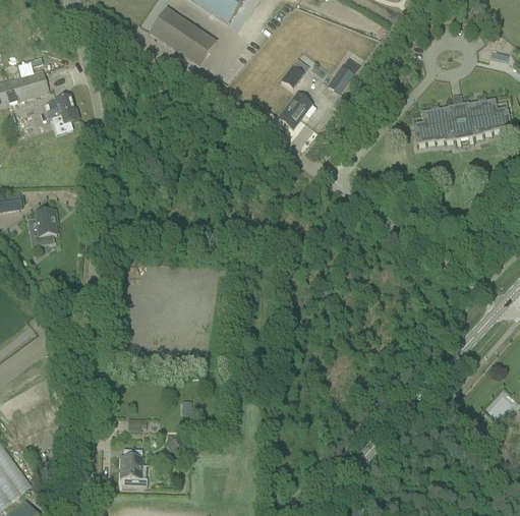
[(104,0),(137,21),(147,7),(135,0),(104,0)]
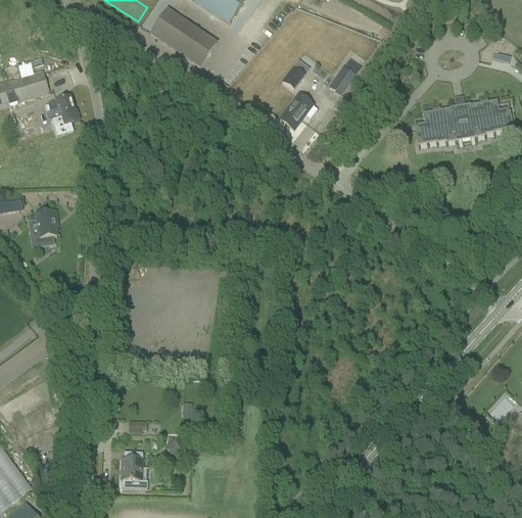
[(193,0),(229,24),(245,0),(193,0)]
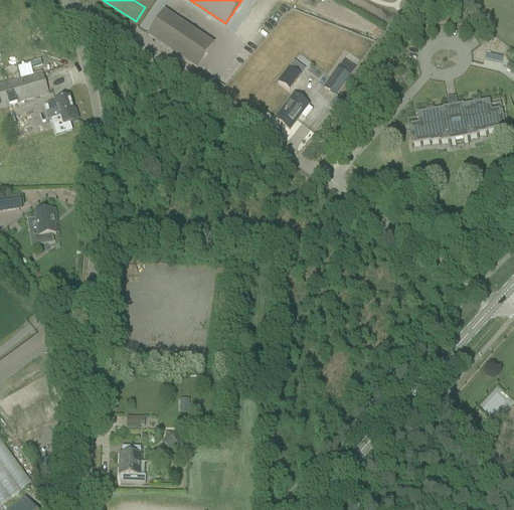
[(149,31),(150,32),(198,64),(214,40),(165,7),(149,31)]
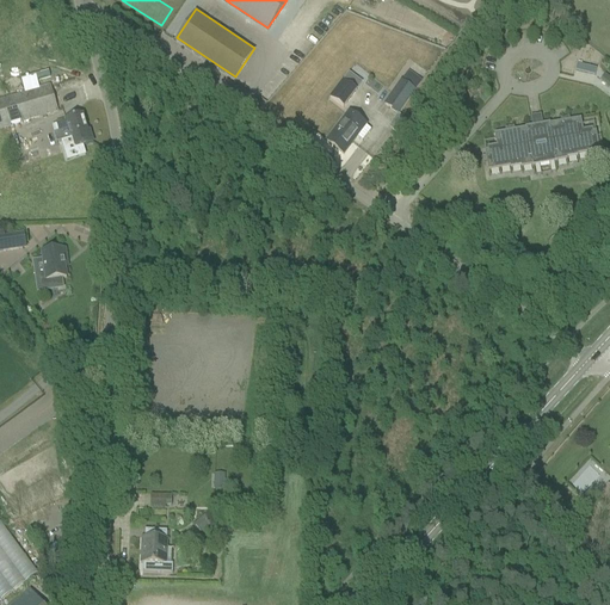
[(577,66),(596,71),(598,65),(578,60),(577,66)]
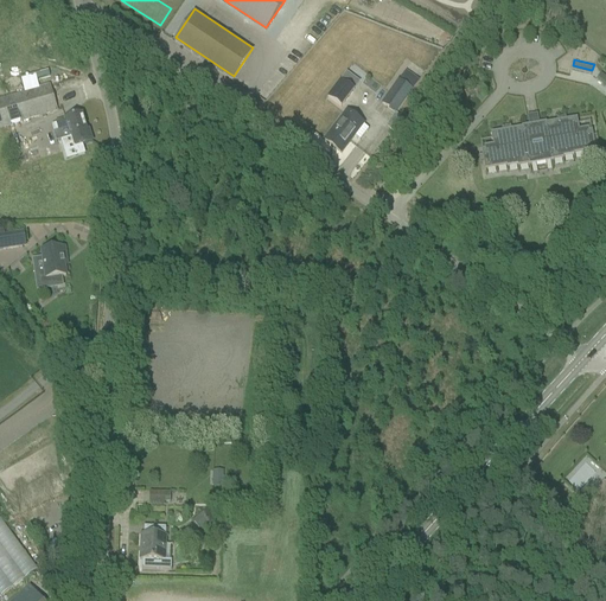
[(24,80),(38,75),(51,71),(50,65),(21,74),(24,80)]
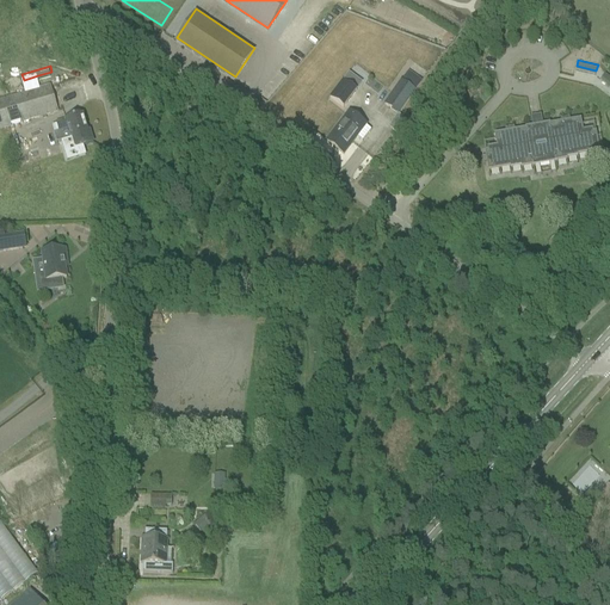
[(344,75),(331,92),(345,104),(358,87),(344,75)]
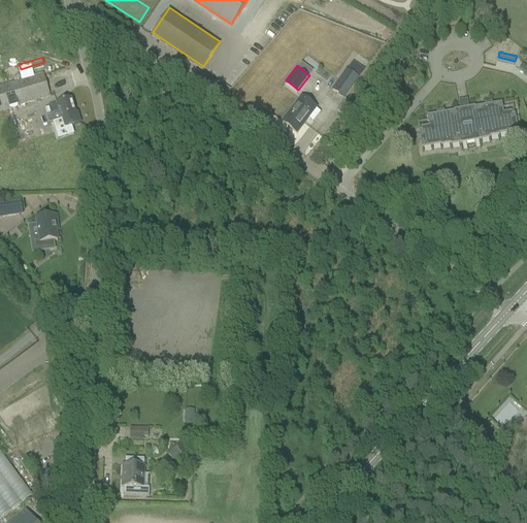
[(346,94),(360,73),(348,65),(334,86),(346,94)]
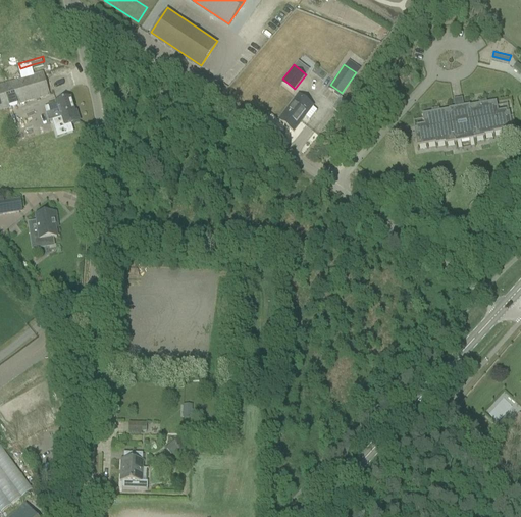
[(44,68),(6,80),(0,81),(0,105),(49,91),(46,81),(48,81),(44,68)]
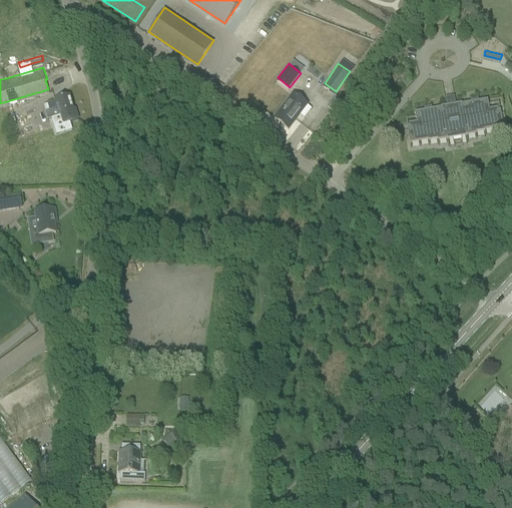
[(306,114),(313,105),(295,90),(276,114),(290,125),(301,110),(306,114)]
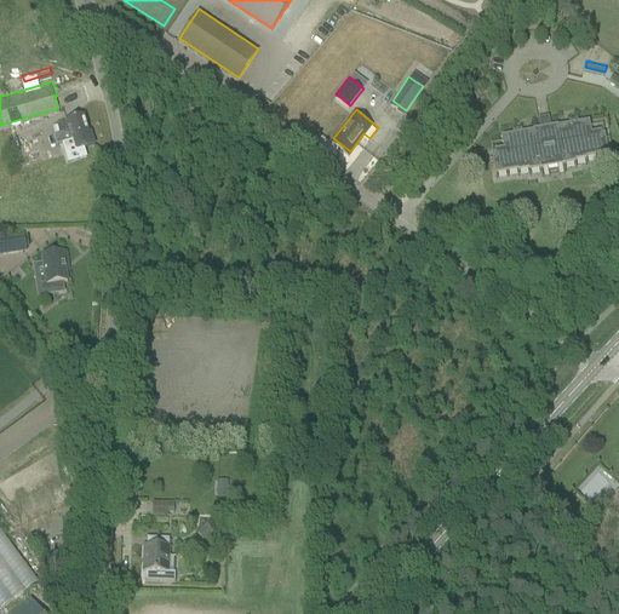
[(59,128),(57,130),(59,138),(73,135),(74,135),(78,145),(96,141),(91,128),(90,128),(85,113),(67,118),(67,119),(57,121),(59,128)]
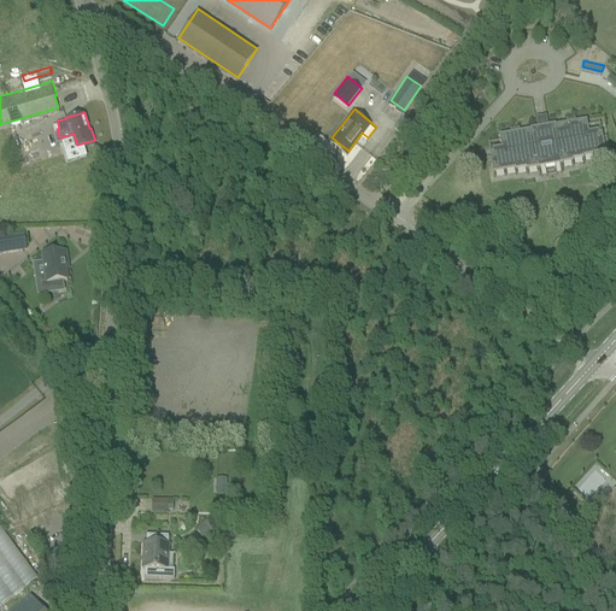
[(585,153),(585,152),(606,148),(603,128),(599,129),(599,125),(590,128),(587,116),(556,121),(549,122),(549,118),(539,119),(539,123),(532,124),(532,125),(500,130),(503,144),(493,145),(494,147),(491,148),(494,168),(516,164),(516,165),(527,164),(527,165),(539,163),(539,164),(541,163),(541,162),(561,159),(561,160),(563,159),(574,157),(574,156),(585,153)]
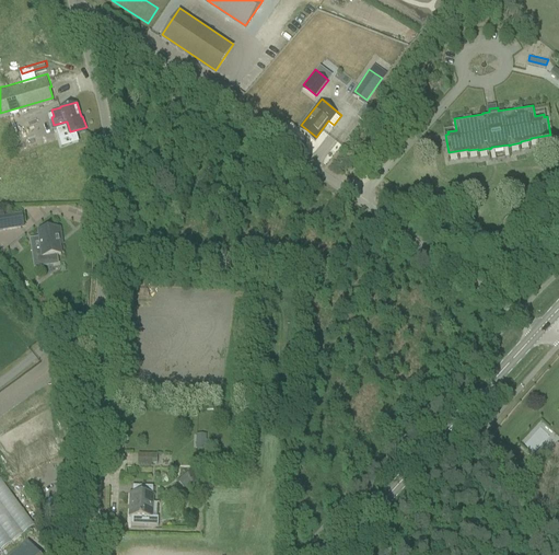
[(535,115),(549,112),(547,105),(534,108),(535,115)]
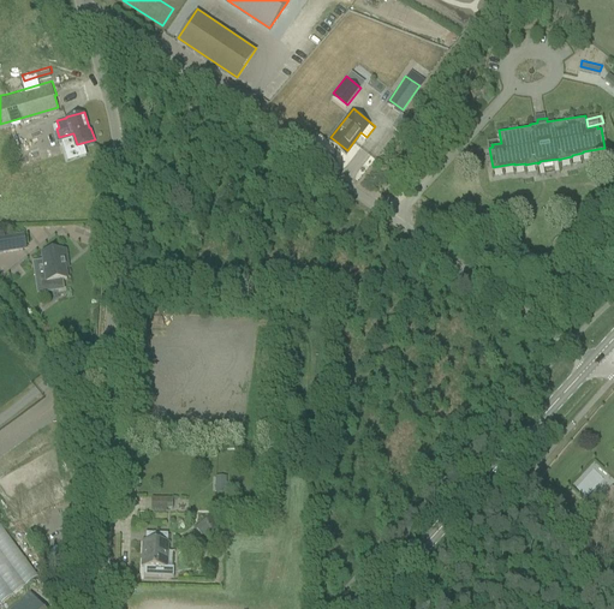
[(0,249),(28,245),(28,243),(25,228),(5,231),(5,226),(0,226),(0,249)]
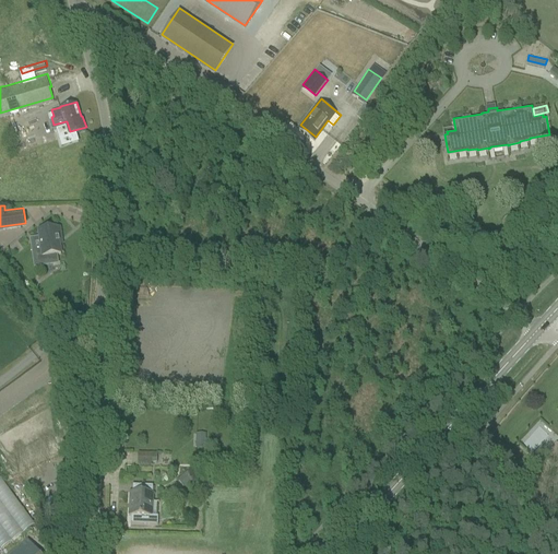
[(62,250),(60,239),(59,234),(62,234),(61,224),(39,227),(42,244),(35,245),(37,261),(54,259),(52,251),(62,250)]
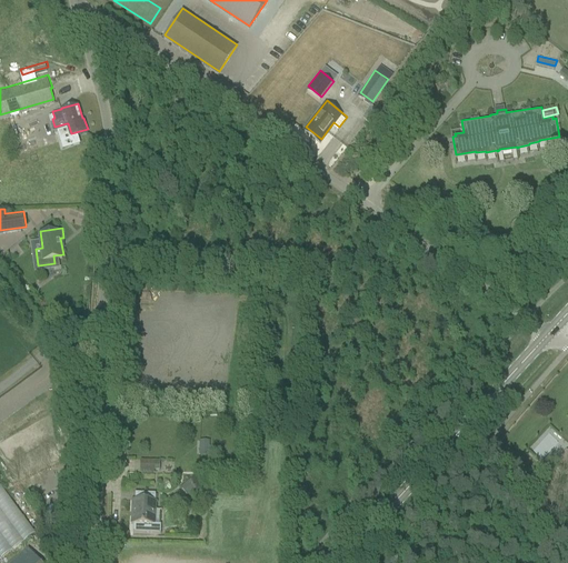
[(211,436),(200,436),(200,451),(210,451),(211,436)]
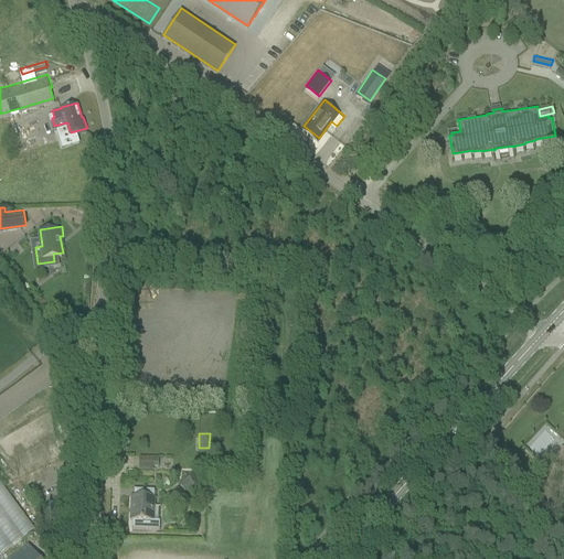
[(563,442),(549,458),(561,468),(563,464),(563,442)]
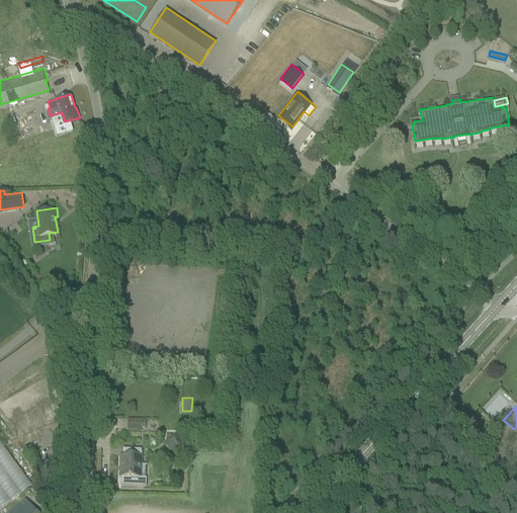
[(141,427),(142,424),(142,416),(128,416),(128,426),(141,427)]
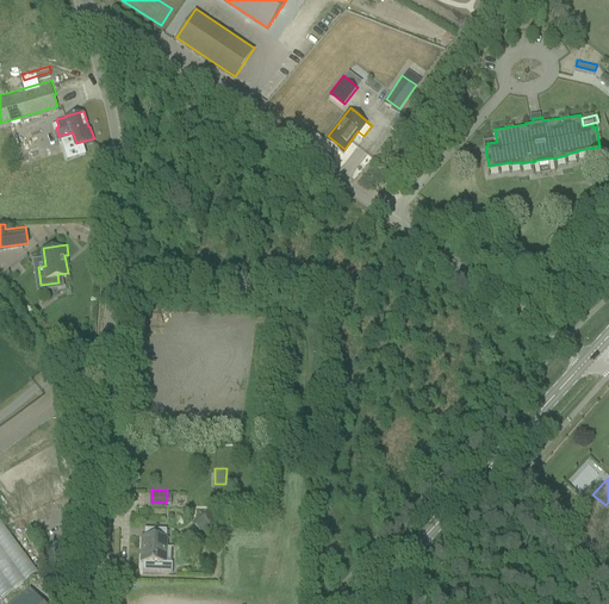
[(204,512),(194,518),(202,528),(210,521),(204,512)]
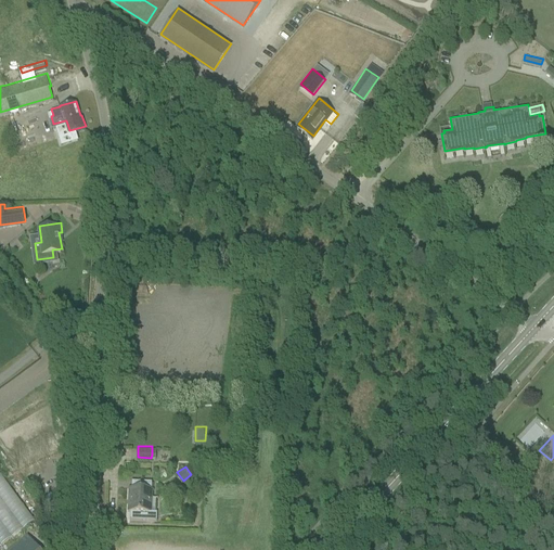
[(0,544),(36,519),(31,512),(0,469),(0,544)]
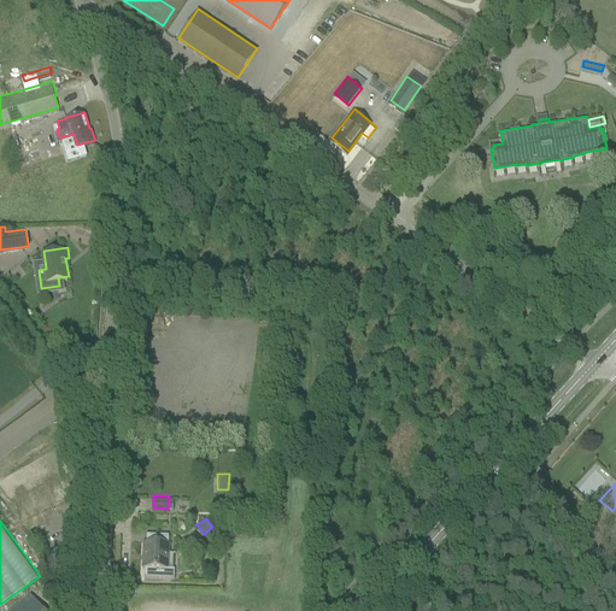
[(162,530),(162,539),(145,538),(144,551),(145,551),(145,556),(144,554),(144,564),(146,564),(145,574),(175,575),(176,565),(169,565),(170,539),(170,532),(162,530)]
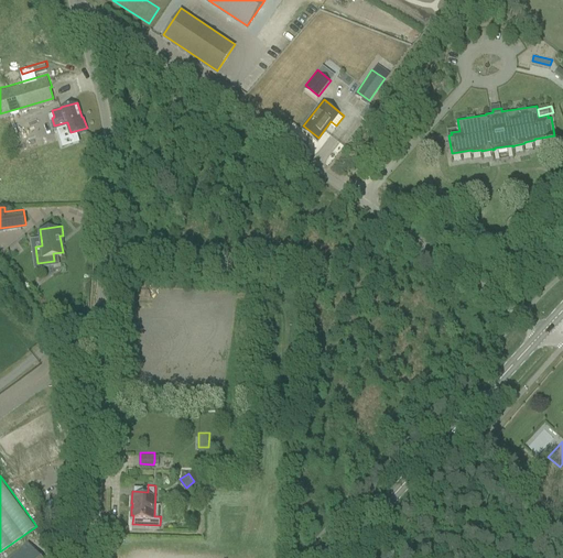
[(45,557),(29,539),(21,546),(7,557),(45,557)]
